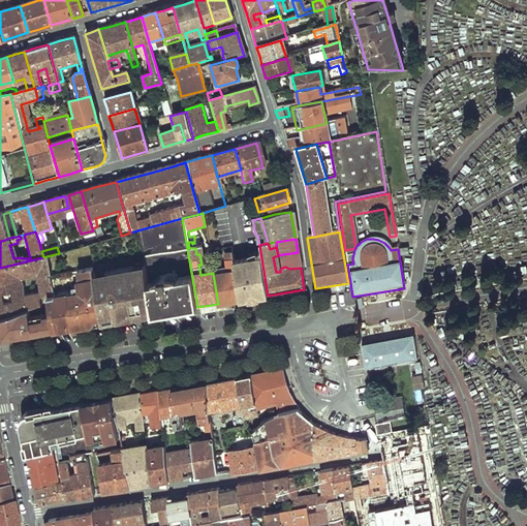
[(218,304),(239,301),(233,263),(230,250),(221,251),(222,254),(226,253),(228,260),(225,260),(226,272),(213,273),(213,274),(218,304)]
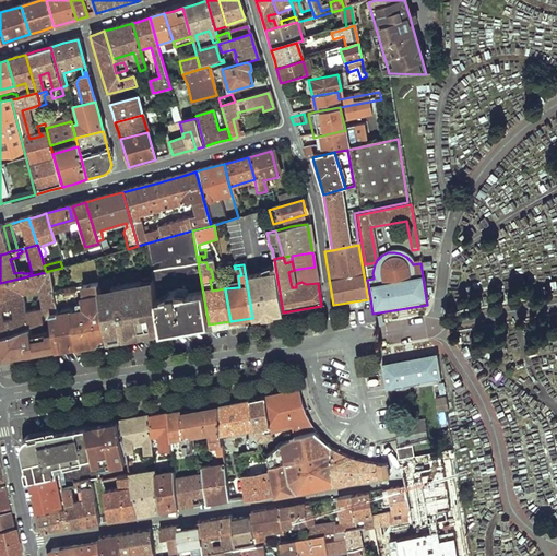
[(57,314),(52,292),(49,271),(46,272),(0,283),(0,339),(27,333),(26,329),(45,324),(44,317),(49,315),(57,314)]
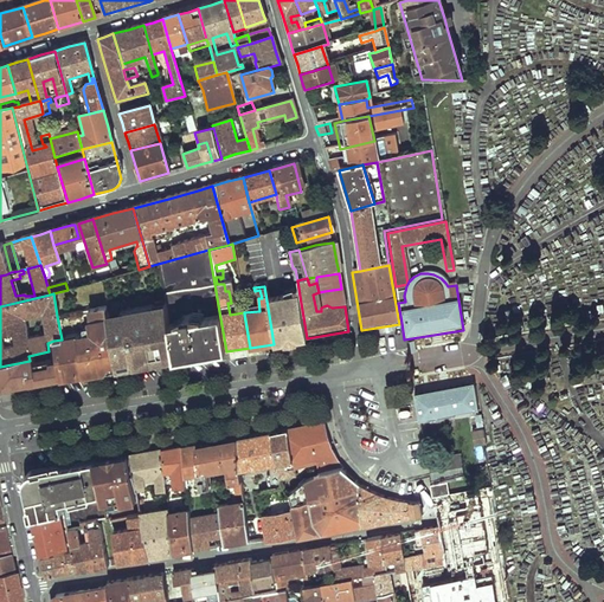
[(274,344),(307,338),(300,296),(267,301),(274,344)]
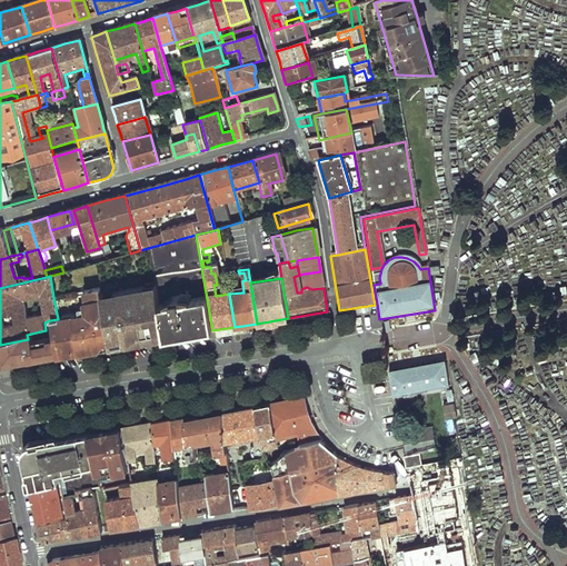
[(100,289),(53,297),(58,319),(50,320),(53,339),(56,357),(110,347),(103,306),(102,303),(100,289)]
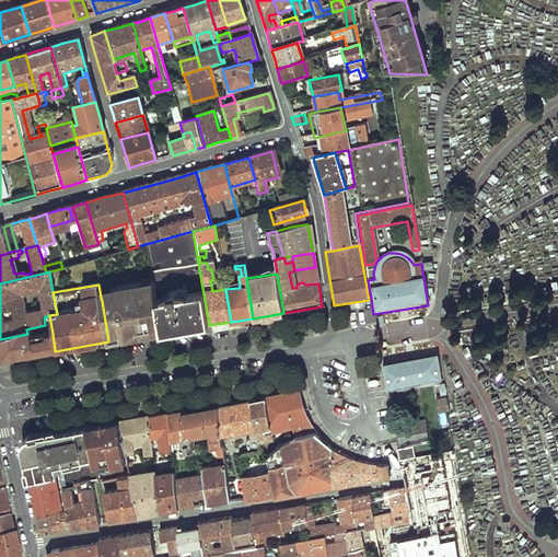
[(114,300),(102,301),(108,341),(162,333),(155,303),(153,285),(116,291),(113,294),(114,300)]
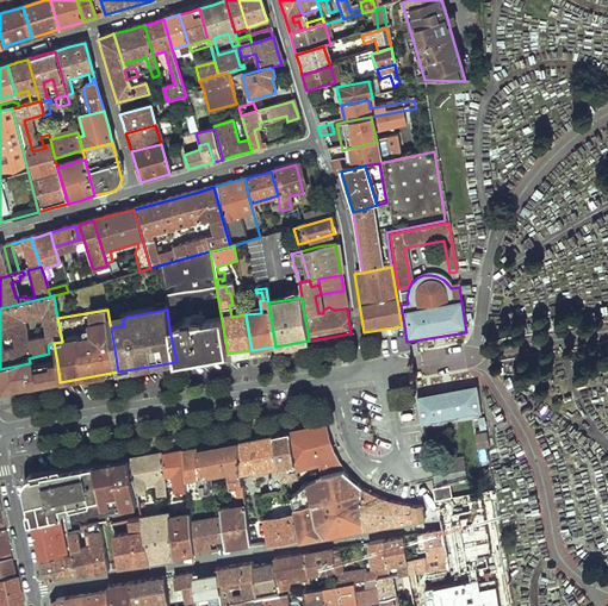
[(177,362),(228,354),(222,320),(192,326),(190,320),(180,323),(181,328),(169,330),(177,362)]
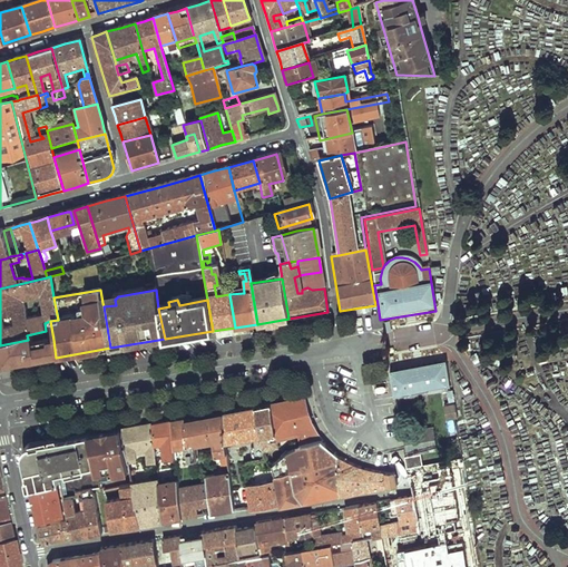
[(28,362),(31,361),(29,344),(28,340),(0,345),(0,360),(2,367),(28,362)]
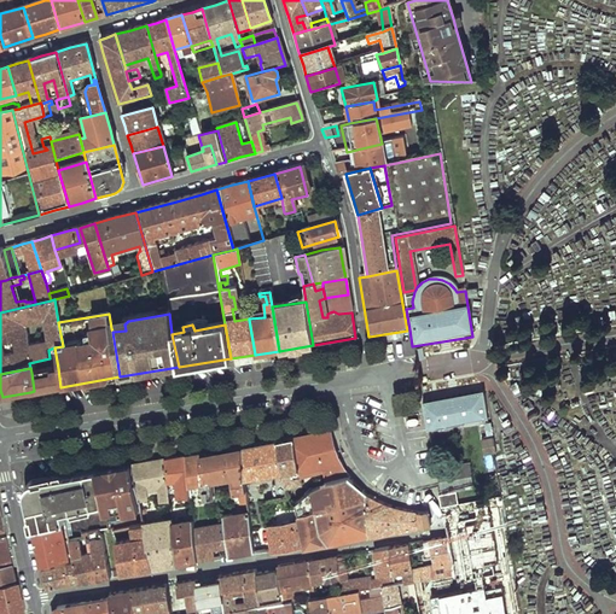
[(58,368),(32,373),(34,391),(60,387),(58,368)]
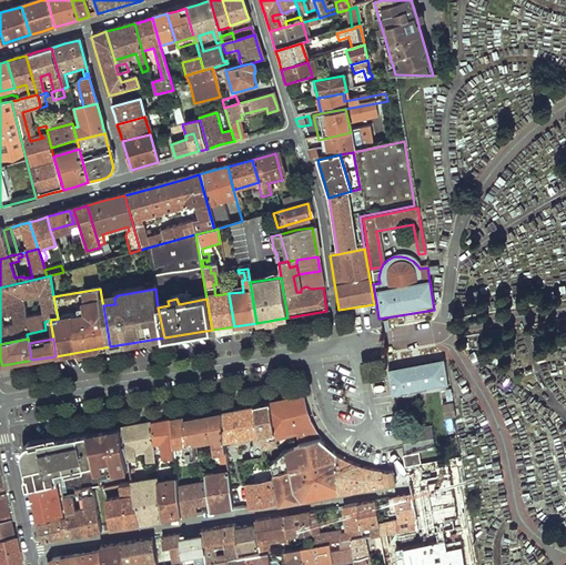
[(388,371),(393,395),(447,385),(443,361),(388,371)]
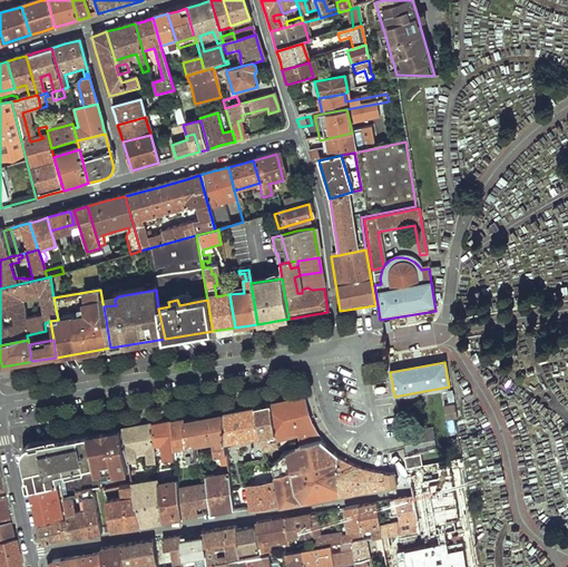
[(287,403),(271,406),(275,438),(296,434),(300,452),(291,451),(291,455),(285,455),(271,465),(274,481),(280,507),(335,497),(339,497),(338,458),(333,452),(326,446),(319,437),(313,427),(310,421),(309,418),(306,409),(304,400),(287,403)]
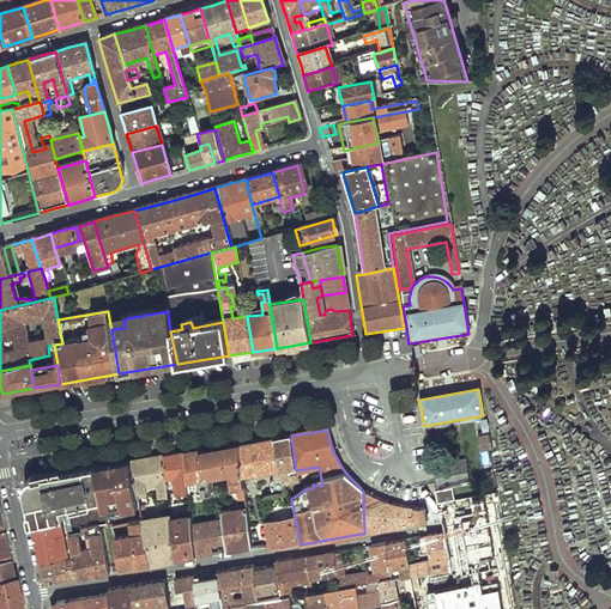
[(490,434),(478,436),(481,450),(492,449),(490,434)]
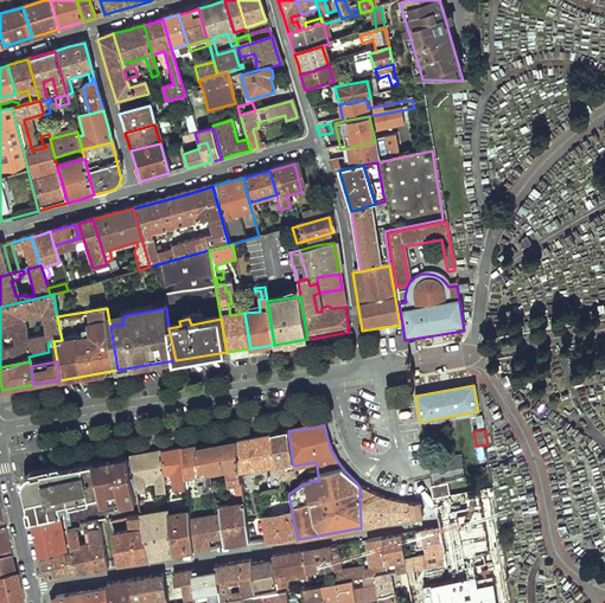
[(280,434),(272,435),(279,480),(294,478),(293,466),(288,431),(280,434)]
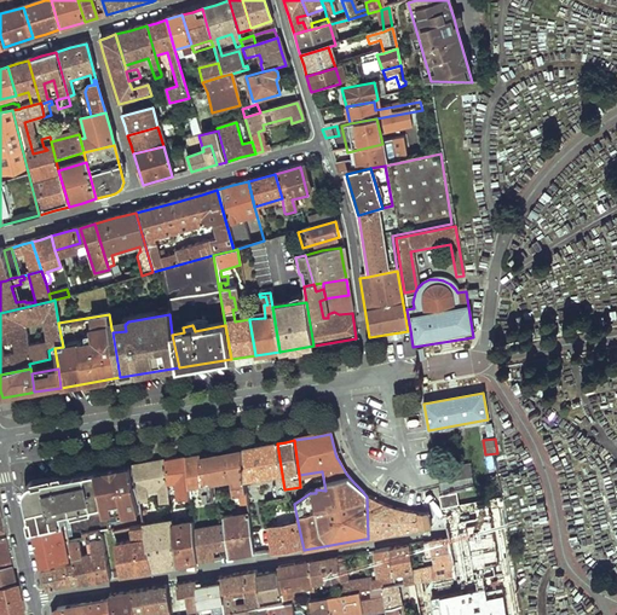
[(259,446),(241,450),(247,480),(270,476),(271,487),(255,489),(258,505),(286,500),(284,489),(277,444),(259,446)]
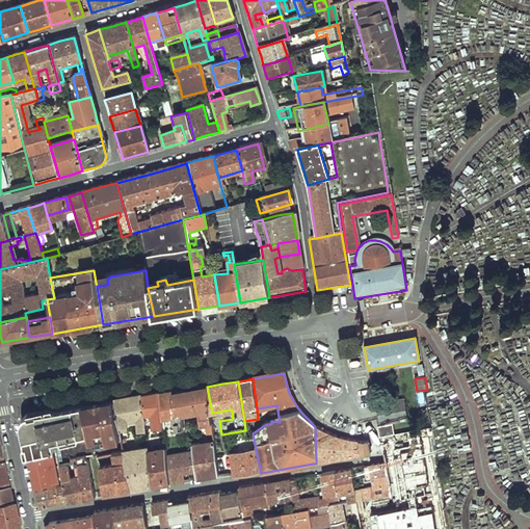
[(189,390),(170,393),(176,430),(180,430),(180,426),(182,426),(181,413),(184,412),(185,414),(187,415),(190,415),(191,414),(191,411),(195,410),(199,427),(208,426),(206,414),(212,413),(207,387),(189,390)]
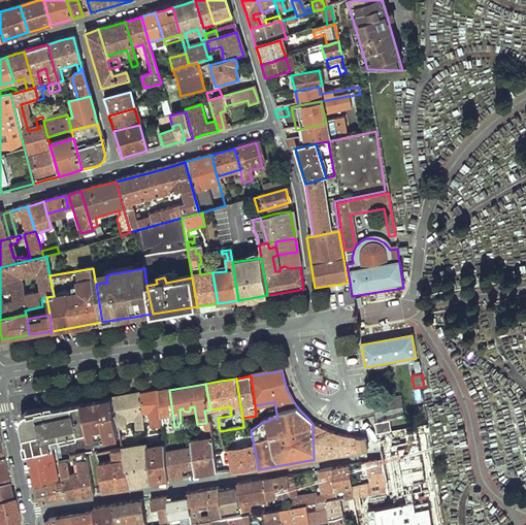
[(163,391),(157,392),(159,419),(168,417),(169,427),(174,427),(169,390),(163,391)]
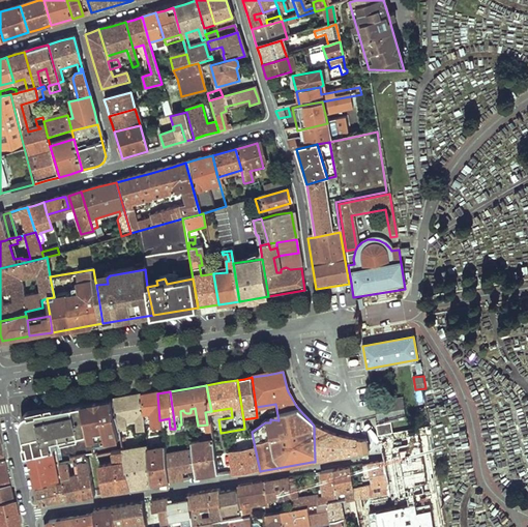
[(148,394),(139,397),(141,413),(150,412),(152,429),(160,429),(159,420),(157,393),(148,394)]
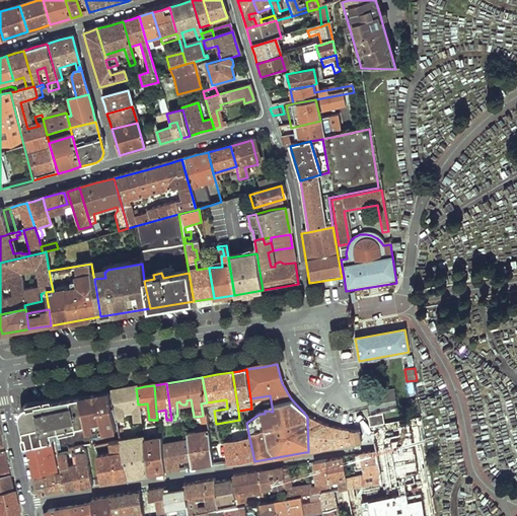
[(109,392),(114,416),(131,413),(133,424),(140,423),(138,404),(136,388),(123,390),(109,392)]
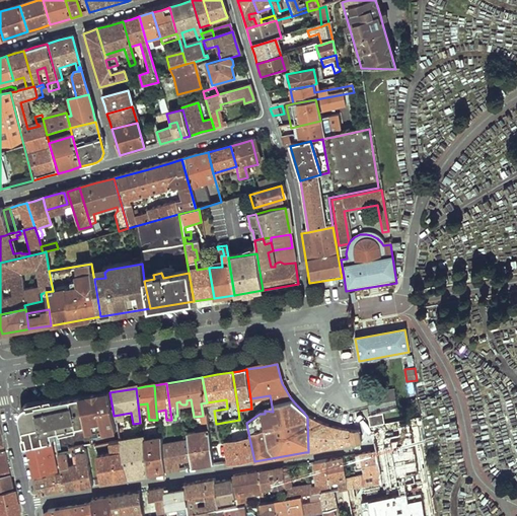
[(366,396),(370,416),(395,412),(392,391),(366,396)]
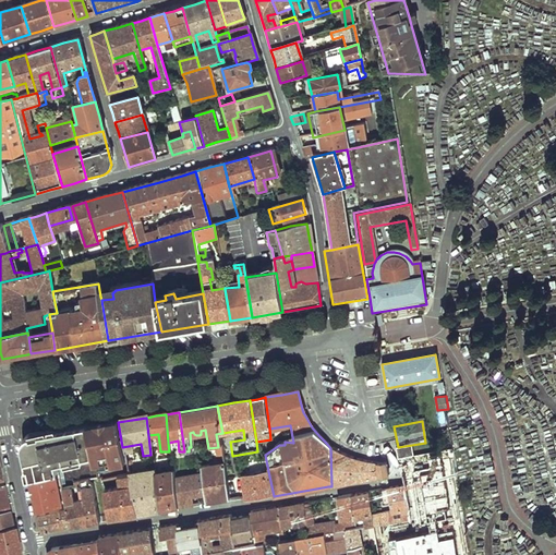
[(101,425),(84,429),(92,458),(92,460),(116,456),(117,463),(113,465),(113,467),(98,470),(99,480),(100,483),(112,481),(116,480),(128,478),(128,477),(127,468),(125,463),(124,456),(122,447),(118,422),(101,425)]
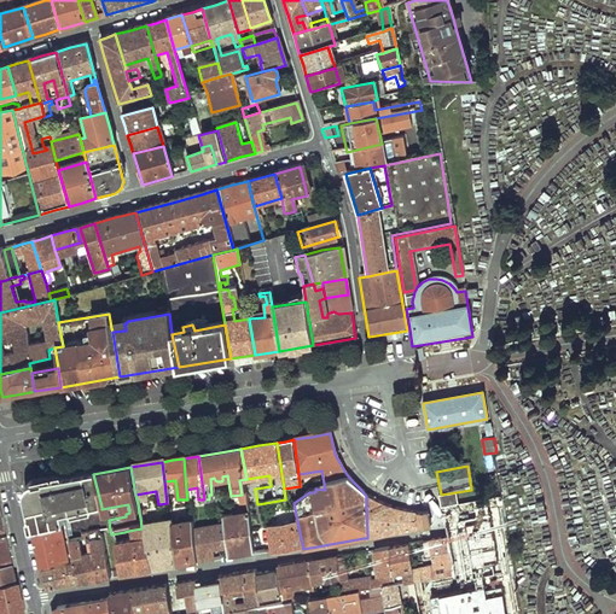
[(23,497),(32,531),(58,526),(56,516),(102,507),(93,474),(58,479),(34,484),(28,486),(25,491),(23,497)]
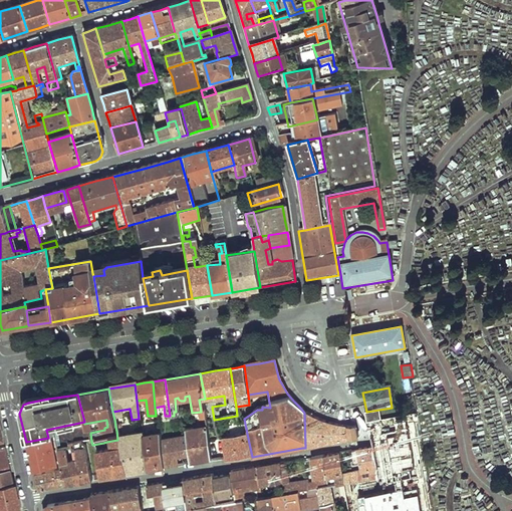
[(378,411),(364,413),(366,423),(379,421),(378,411)]
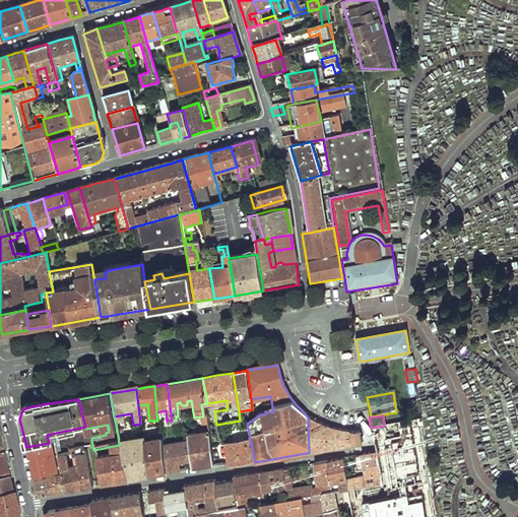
[(194,417),(189,418),(190,422),(197,419),(198,427),(205,426),(203,416),(194,417)]
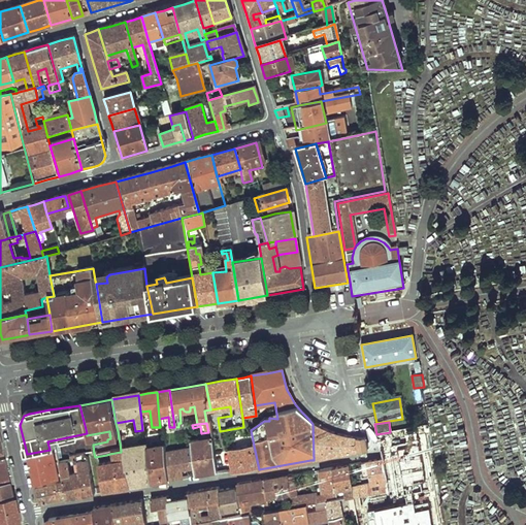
[(323,429),(313,424),(314,460),(366,451),(364,439),(355,439),(348,438),(333,434),(323,429)]
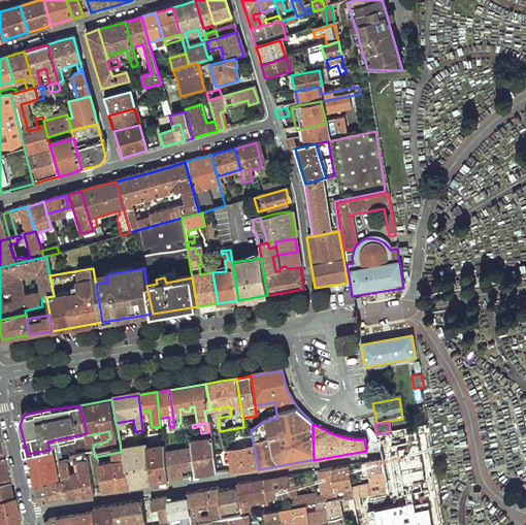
[(245,433),(243,427),(220,431),(222,438),(245,433)]
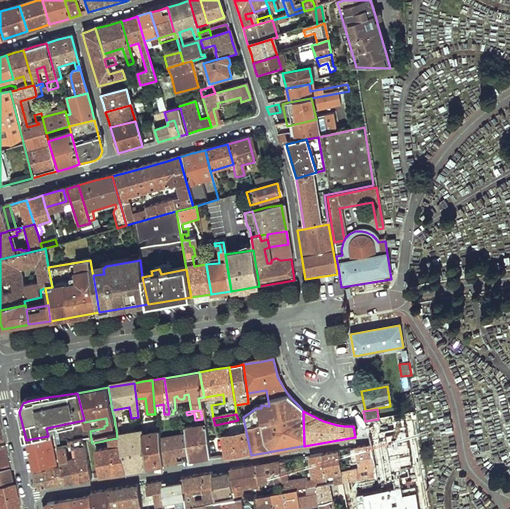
[(215,425),(213,418),(208,419),(210,429),(212,428),(212,431),(217,430),(216,427),(215,425)]
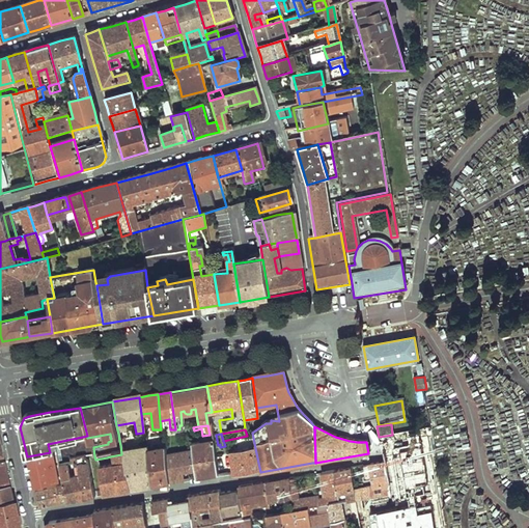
[(441,527),(425,435),(382,442),(384,453),(381,455),(383,464),(388,494),(347,501),(352,522),(359,521),(360,527),(441,527)]
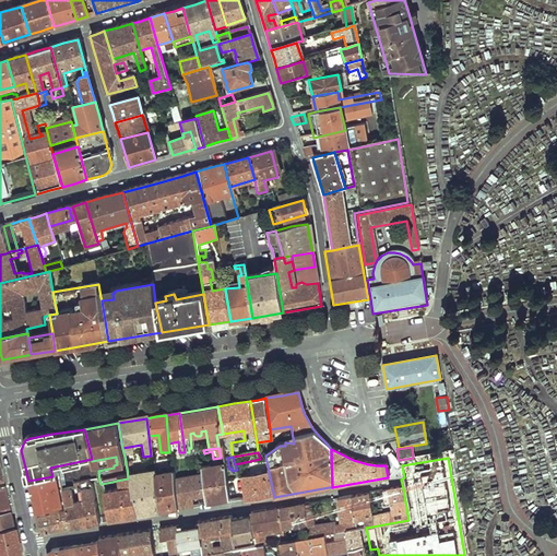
[(151,461),(147,462),(149,474),(128,477),(128,478),(135,517),(145,516),(156,513),(153,474),(151,461)]
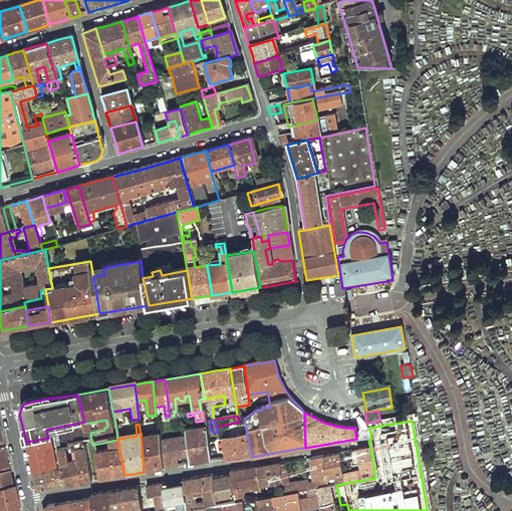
[(204,428),(183,431),(188,465),(199,463),(210,461),(204,428)]
